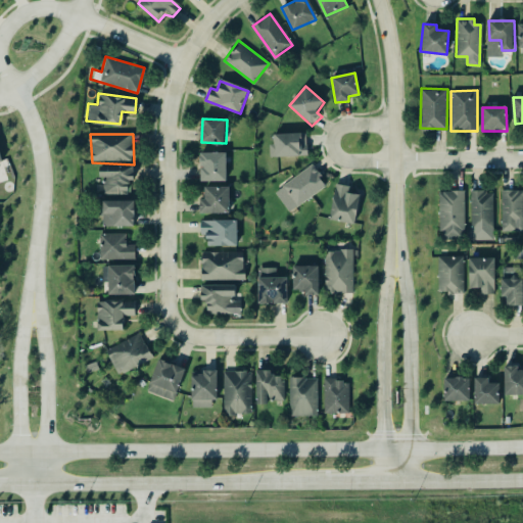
[(275,136),(305,135),(306,146),(302,146),(303,150),(308,151),(307,155),(276,155),(275,136)]
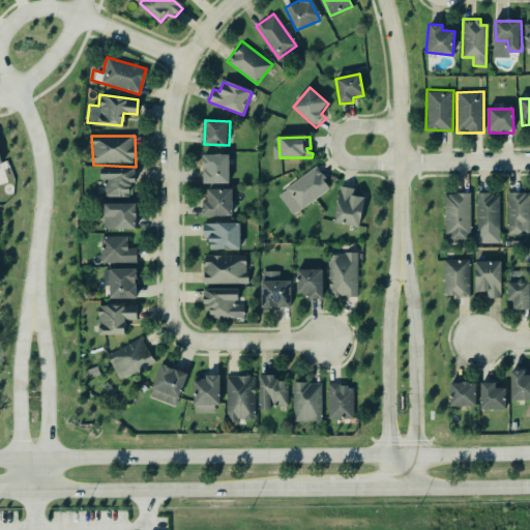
[(201,154),(227,153),(228,183),(202,184),(201,154)]
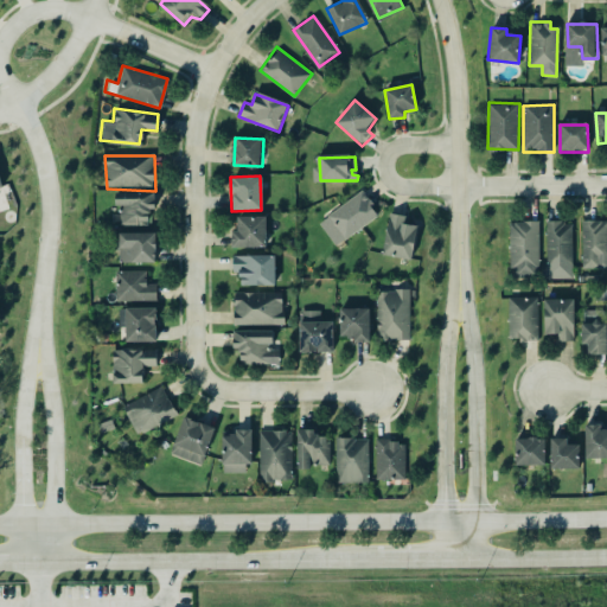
[(362,190),(321,219),(336,244),(377,212),(362,190)]
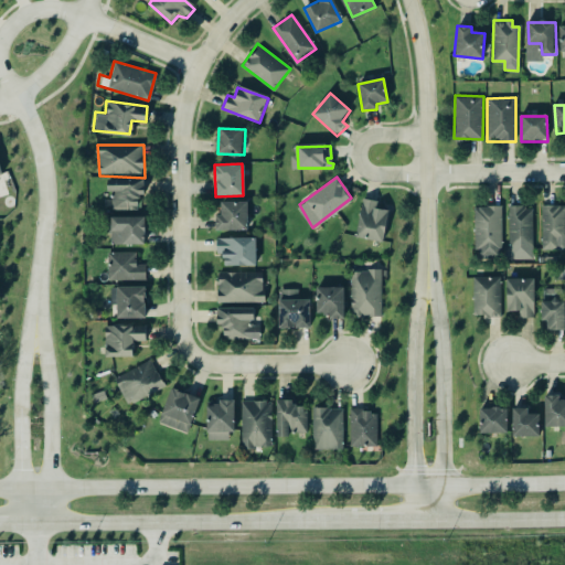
[(105,179),(142,179),(142,192),(136,192),(136,209),(109,209),(109,191),(105,191),(105,179)]
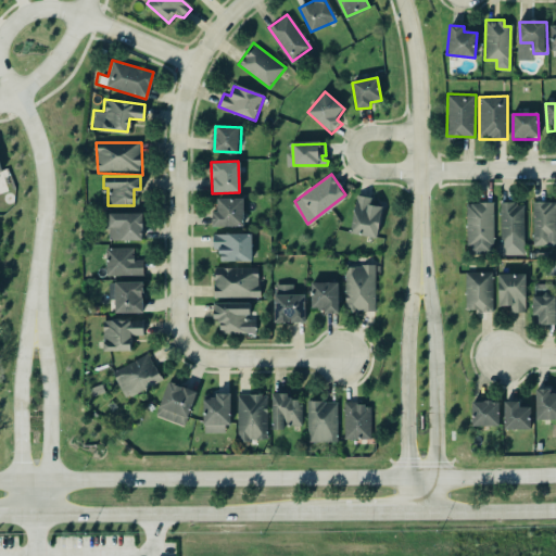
[(356,196),(369,198),(369,206),(381,206),(377,237),(350,235),(356,196)]
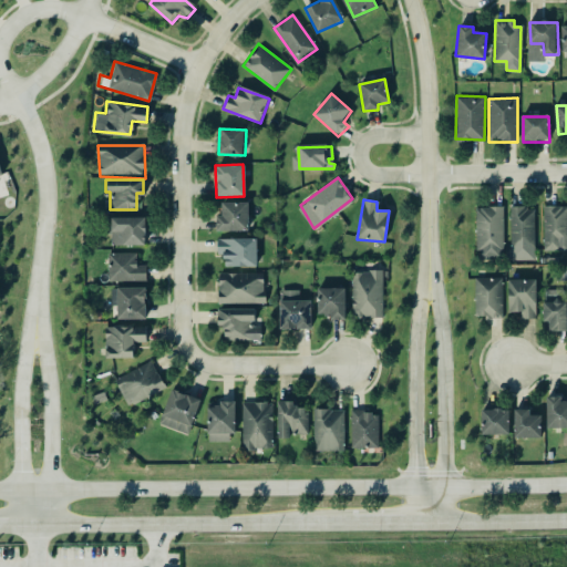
[(223,204),(248,204),(249,232),(216,233),(215,219),(224,219),(223,204)]
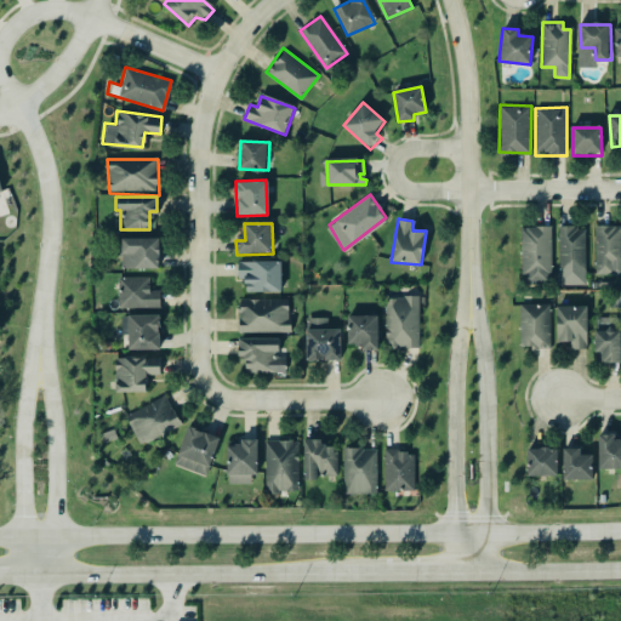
[(557,224),(584,226),(585,281),(558,284),(557,224)]
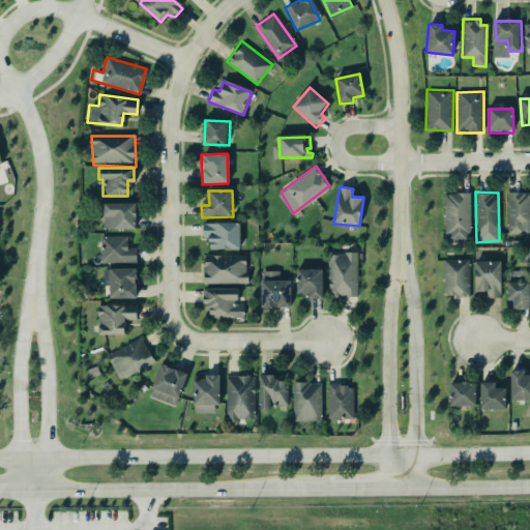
[(508,192),(528,192),(528,235),(506,235),(508,192)]
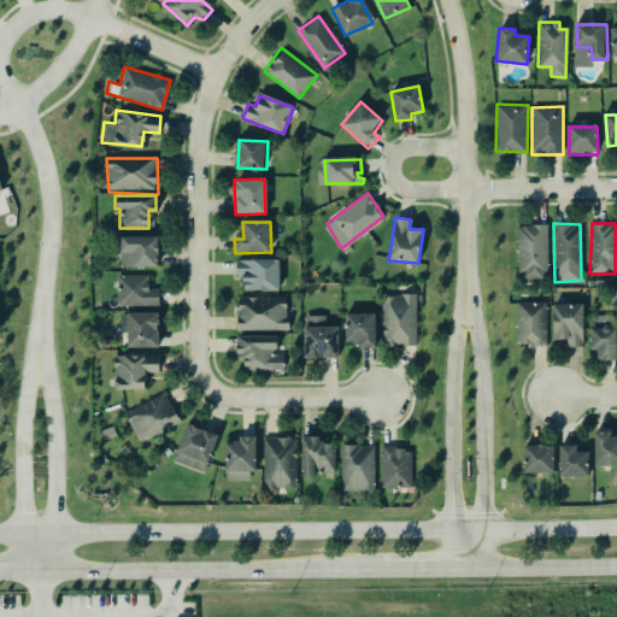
[(516,225),(546,224),(545,276),(517,276),(516,225)]
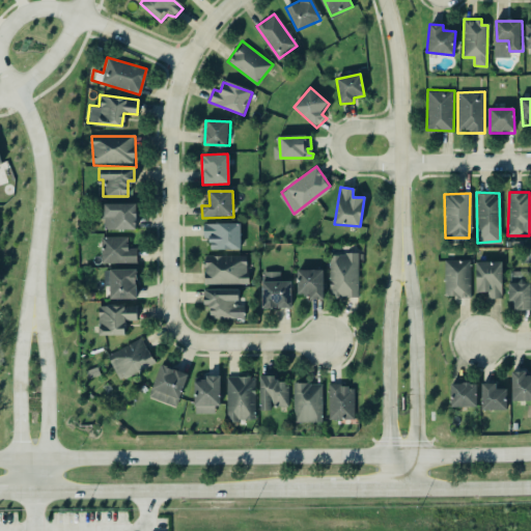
[(104,204),(137,204),(137,227),(104,228),(104,204)]
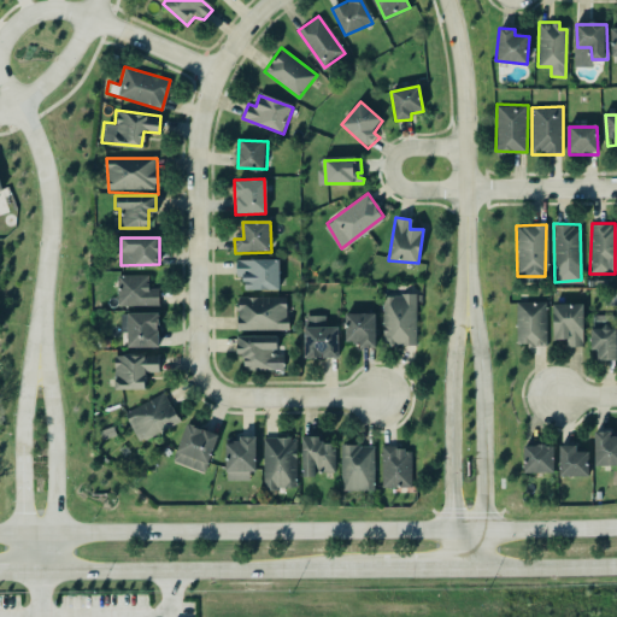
[(235,260),(236,277),(244,276),(245,287),(253,287),(253,292),(281,291),(278,258),(235,260)]
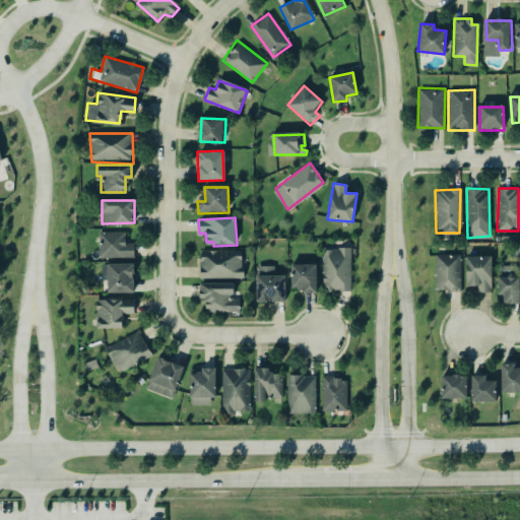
[(99,233),(123,232),(124,250),(135,250),(135,255),(100,257),(99,233)]
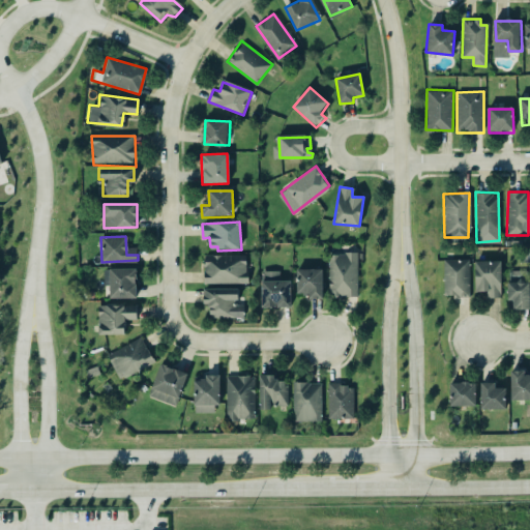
[(329,254),(355,254),(356,297),(329,298),(329,254)]
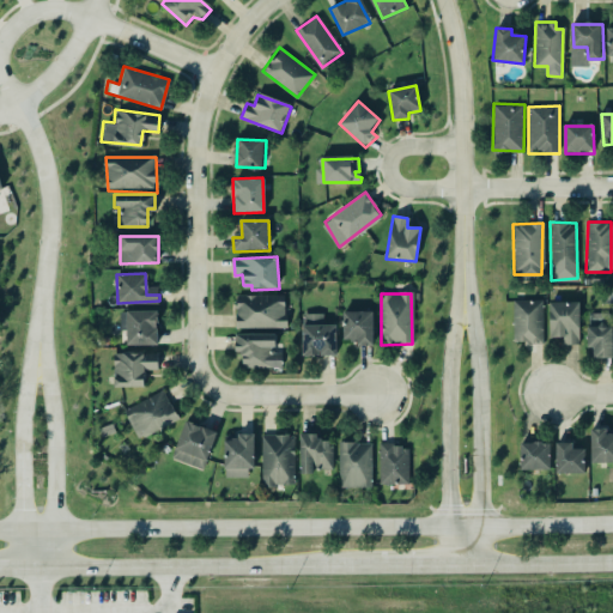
[(235,296),(285,295),(285,328),(235,328),(235,296)]
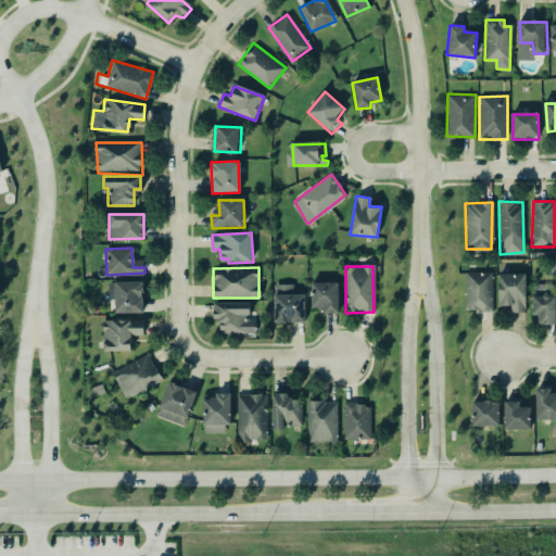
[(492,312),(491,272),(465,273),(466,312),(492,312)]
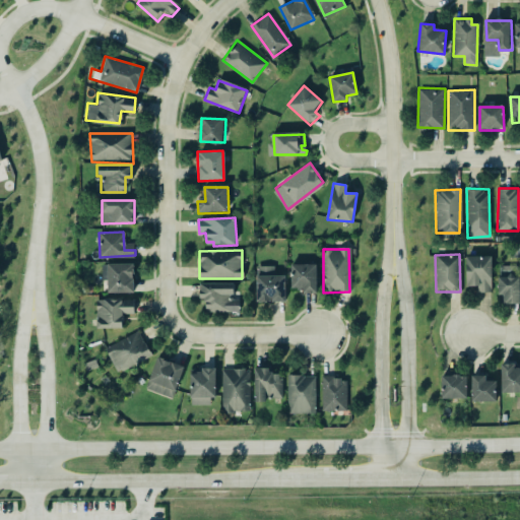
[(466,286),(478,286),(478,293),(492,291),(492,256),(466,256),(466,286)]
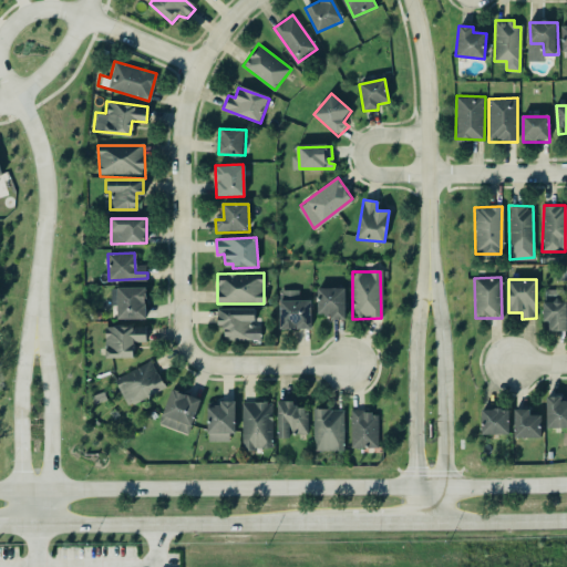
[(110,287),(112,306),(117,306),(119,319),(147,317),(145,298),(150,297),(148,284),(110,287)]
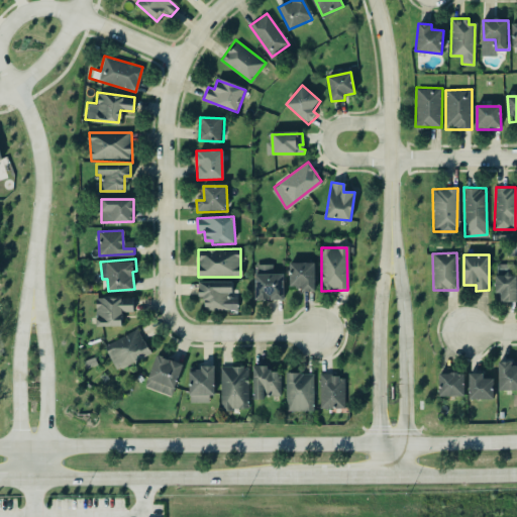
[(289,264),(316,264),(316,292),(303,292),(303,287),(289,287),(289,264)]
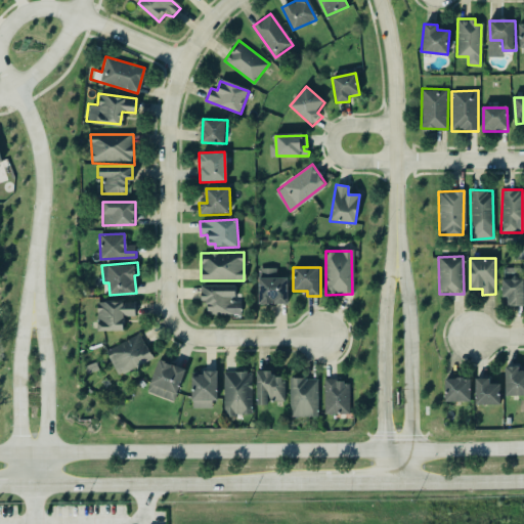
[(523,268),(503,267),(501,297),(507,297),(507,306),(523,306),(523,268)]
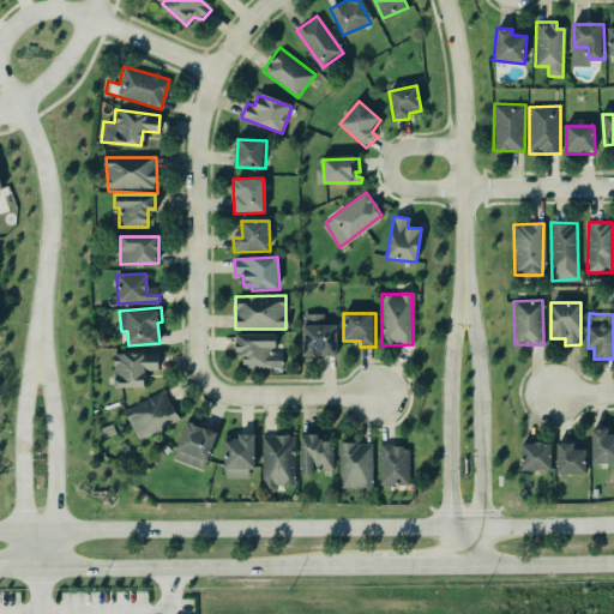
[(302,326),(336,325),(337,355),(304,357),(302,326)]
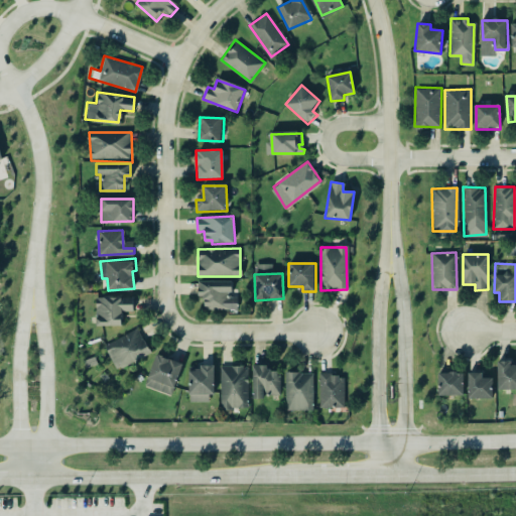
[(197,280),(231,280),(231,301),(238,301),(238,310),(204,310),(204,296),(197,296),(197,280)]
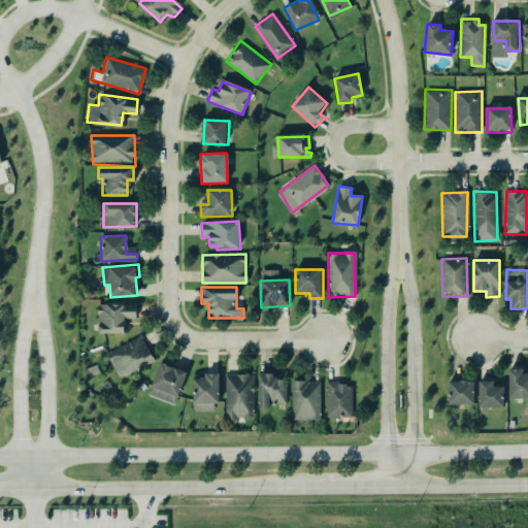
[(135,310),(125,310),(125,304),(99,305),(101,330),(127,329),(126,317),(135,316),(135,310)]
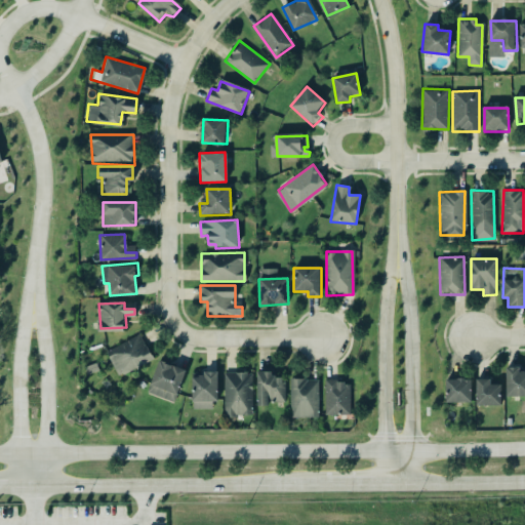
[(137,334),(107,352),(120,373),(150,356),(137,334)]
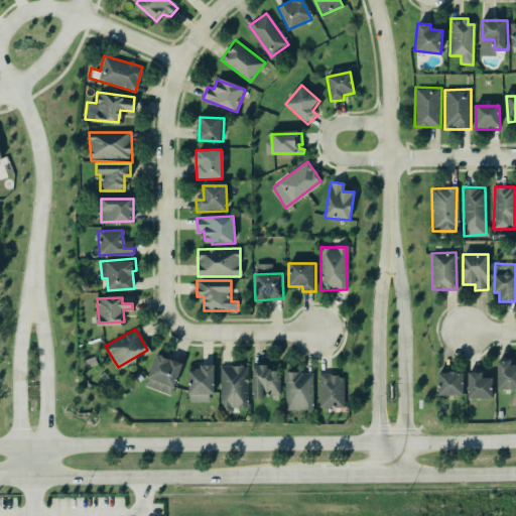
[(156,355),(144,385),(169,394),(181,365),(156,355)]
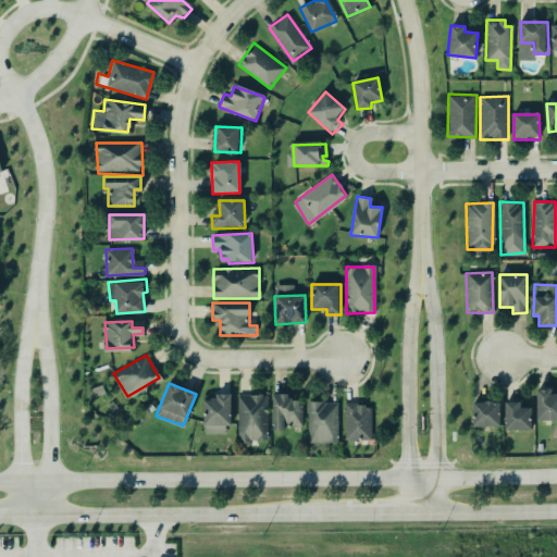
[(535,388),(535,419),(556,419),(556,394),(556,392),(549,393),(549,388),(535,388)]
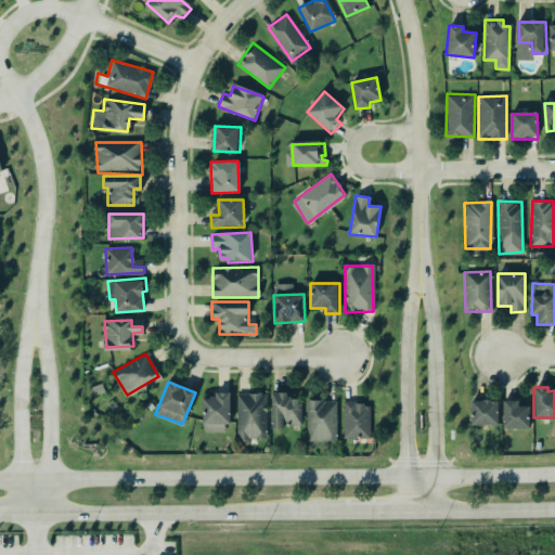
[(236,392),(267,392),(267,429),(259,429),(259,439),(237,439),(236,392)]
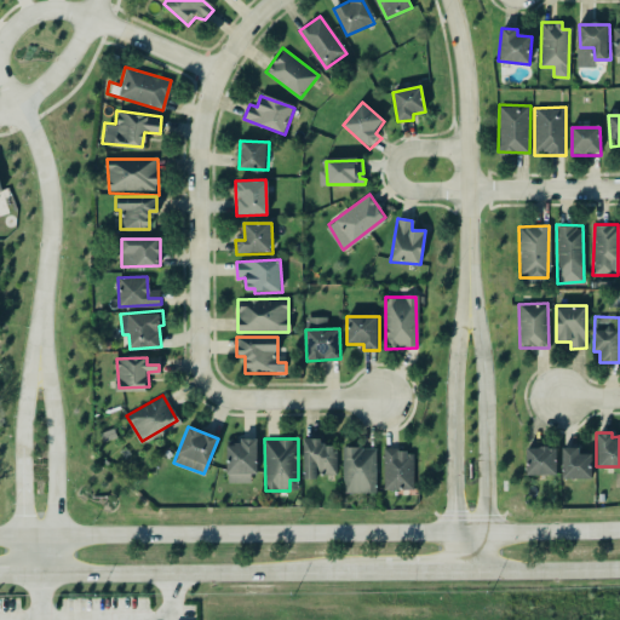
[(303,440),(321,438),(321,448),(333,448),(334,474),(319,475),(315,480),(305,480),(303,440)]
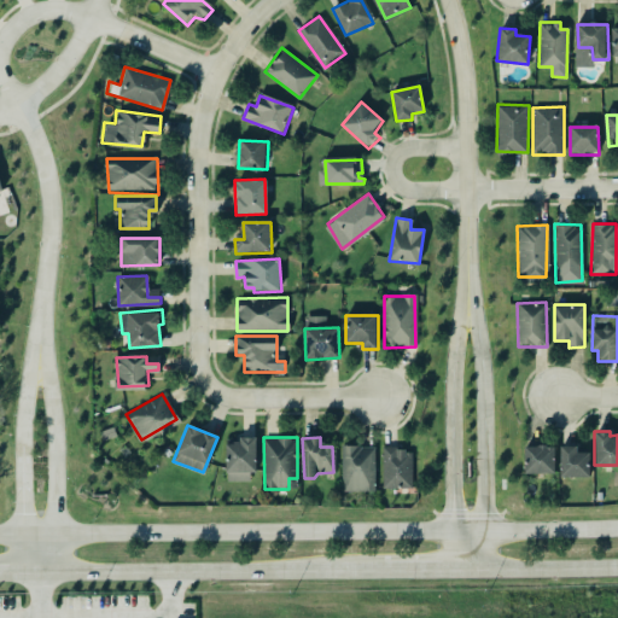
[(239,439),(239,444),(226,444),(227,476),(258,474),(257,438),(239,439)]
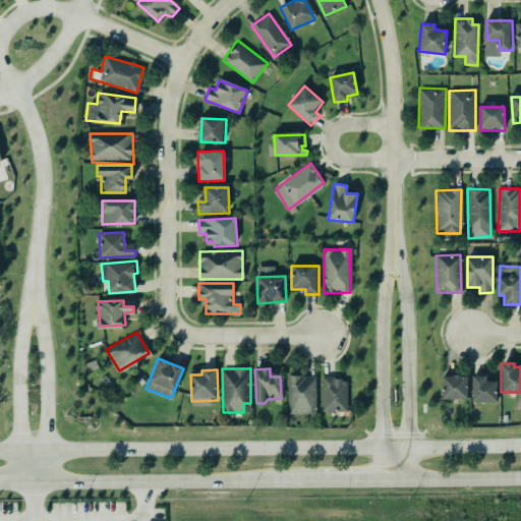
[(466,375),(466,398),(441,398),(441,374),(453,374),(453,373),(459,373),(459,375),(466,375)]
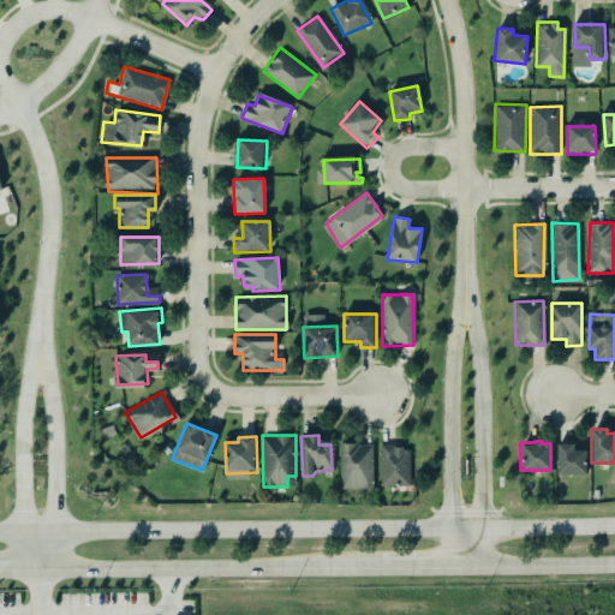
[(556,442),(573,442),(573,449),(585,449),(585,473),(556,473),(556,442)]
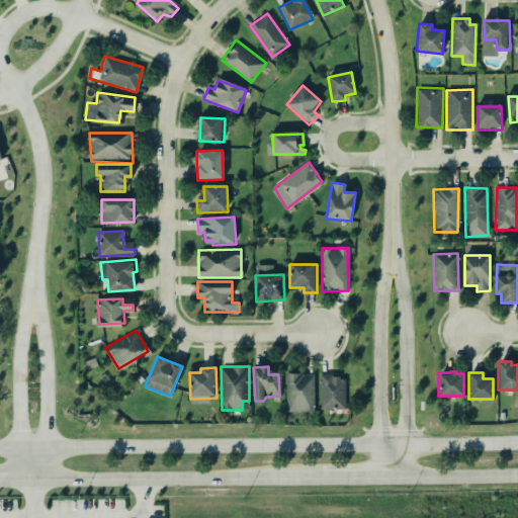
[(286,374),(314,373),(315,411),(287,412),(286,374)]
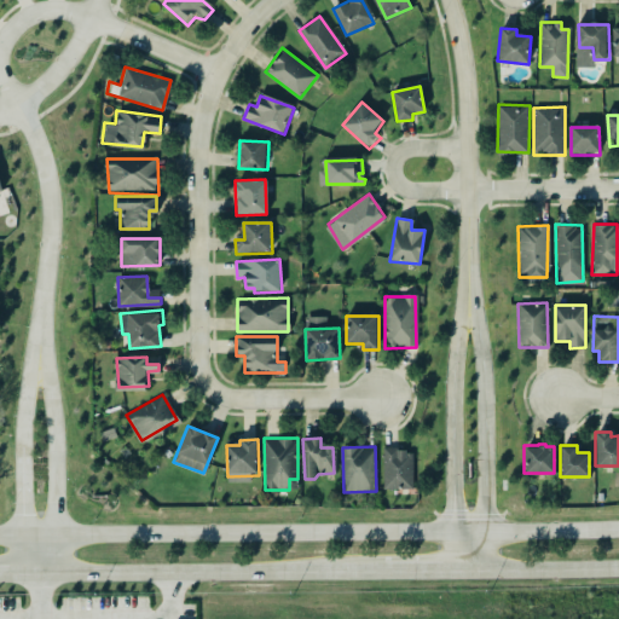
[(385,446),(408,447),(408,455),(412,455),(412,487),(385,487),(385,446)]
